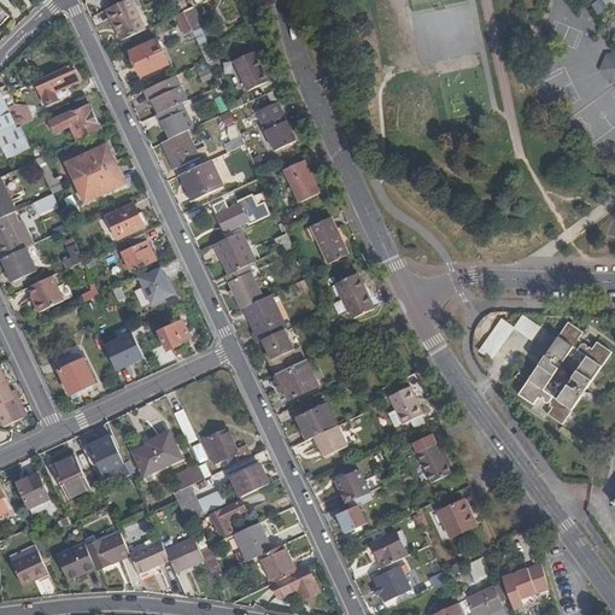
[(122,27),(127,36),(144,28),(130,0),(121,0),(110,6),(105,9),(112,23),(116,30),(122,27)]
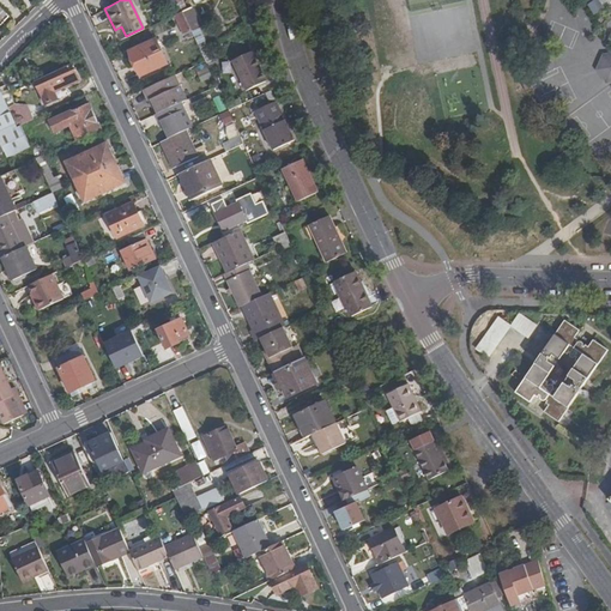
[(165,0),(173,14),(180,11),(174,0),(165,0)]
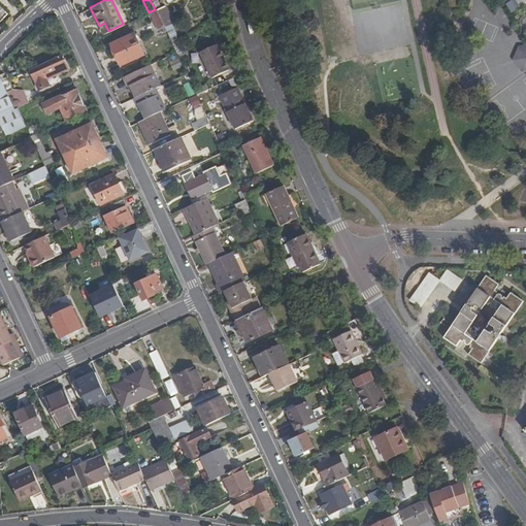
[(150,0),(155,9),(163,26),(172,48),(181,44),(176,37),(170,23),(172,22),(164,5),(159,7),(156,0),(150,0)]
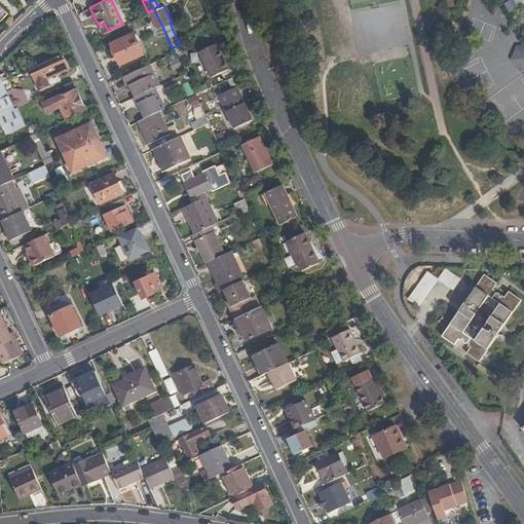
[(503,0),(502,1),(509,9),(517,4),(514,0),(503,0)]
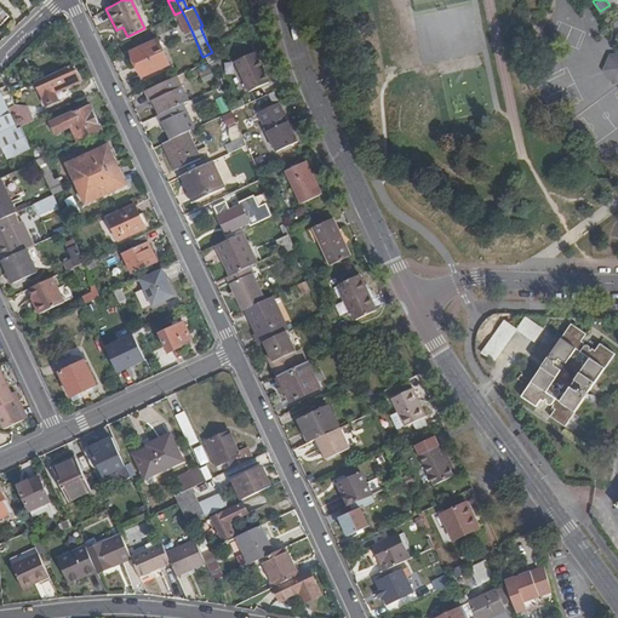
[(183,34),(192,30),(182,11),(175,15),(183,34)]
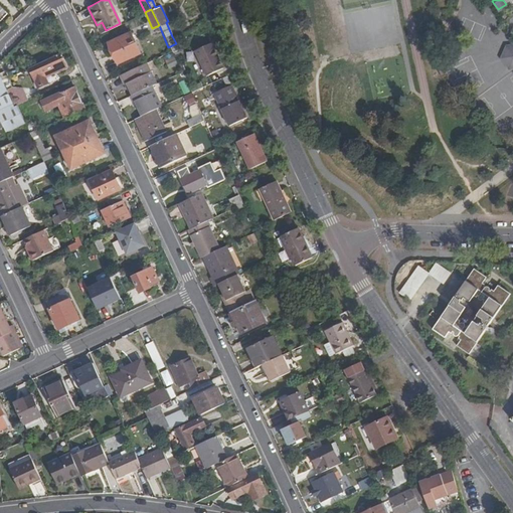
[(97,25),(100,32),(106,30),(102,22),(97,25)]
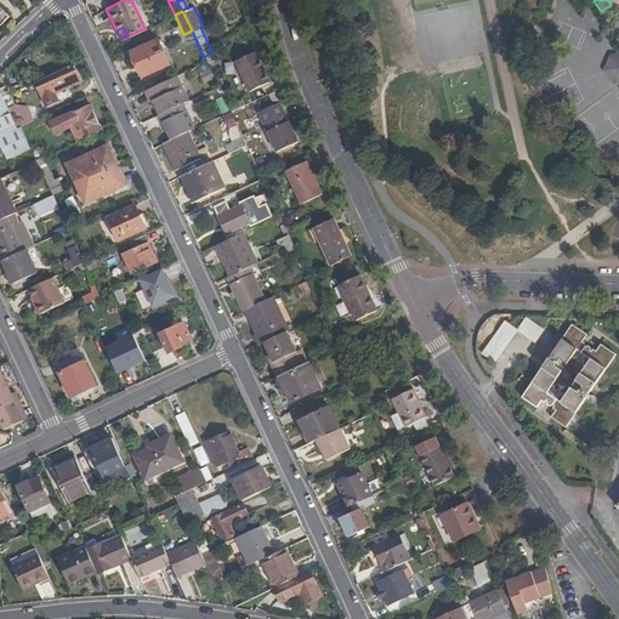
[(166,63),(155,39),(130,51),(136,64),(141,75),(166,63)]
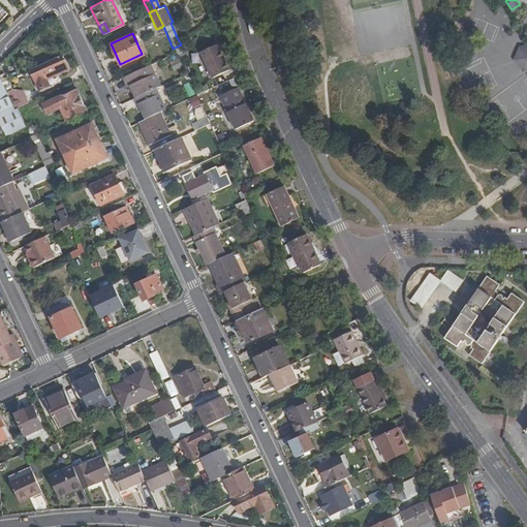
[(526,42),(519,43),(512,56),(521,71),(526,70),(526,42)]
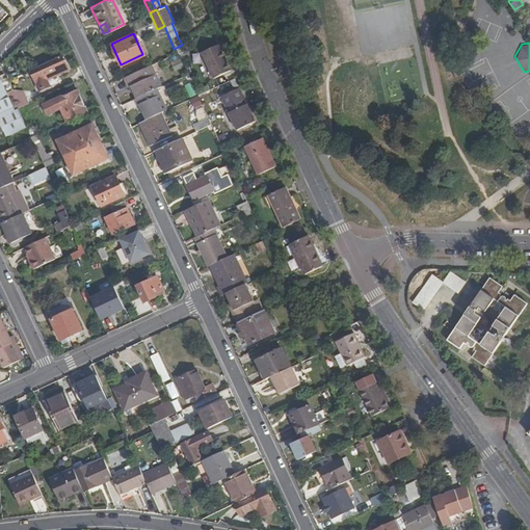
[(217,44),(200,52),(212,78),(230,70),(221,52),(217,44)]
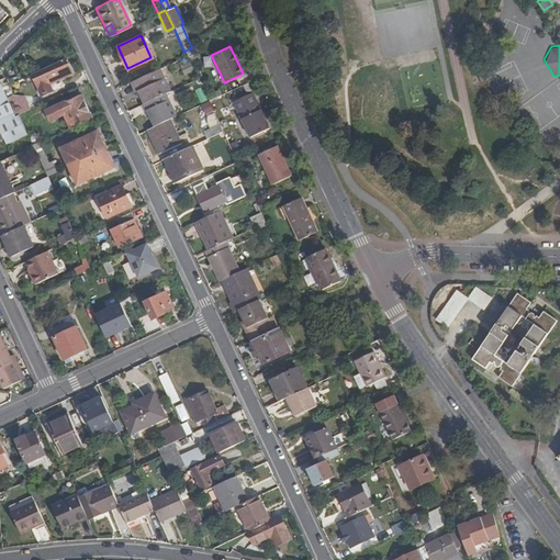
[(178,59),(185,74),(194,69),(188,55),(178,59)]
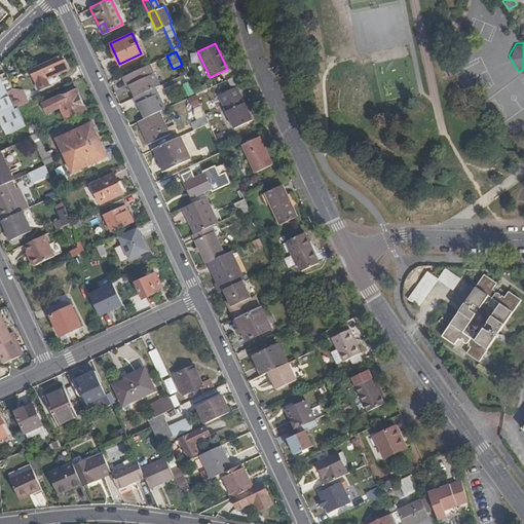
[(63,62),(59,52),(28,68),(38,88),(48,84),(45,77),(66,68),(63,62)]
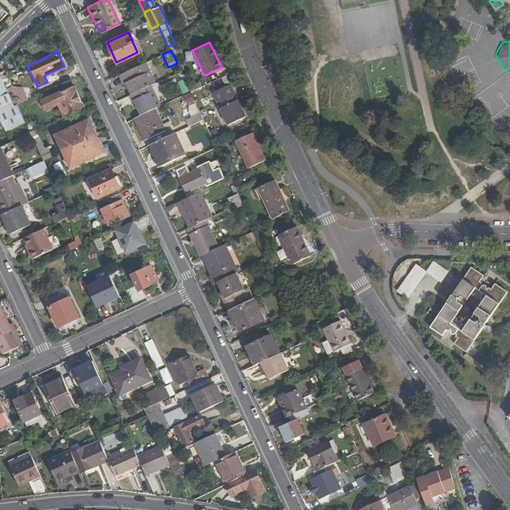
[(133,105),(137,115),(152,108),(156,106),(147,85),(153,83),(144,62),(118,74),(121,80),(122,83),(123,82),(128,93),(127,94),(128,96),(130,100),(131,100),(133,105)]
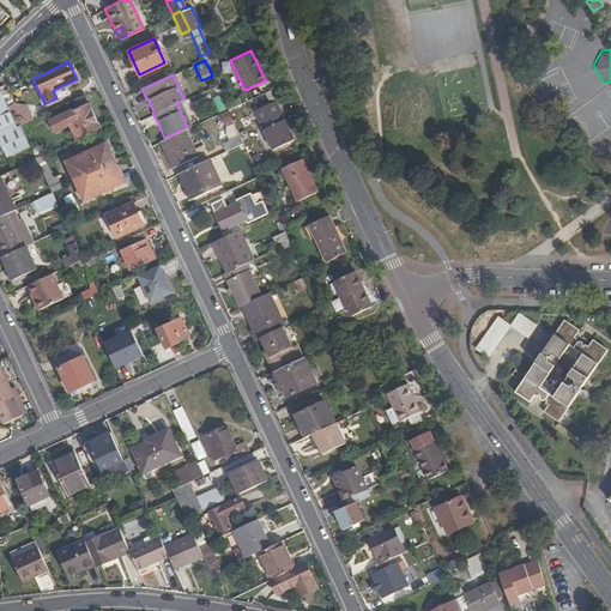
[(19,116),(7,91),(0,95),(16,127),(19,125),(29,120),(26,113),(19,116)]
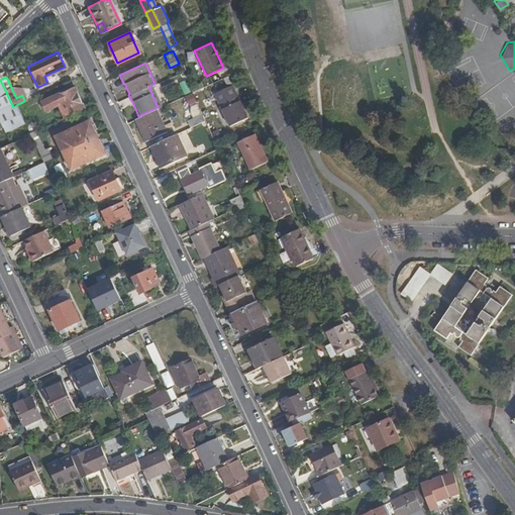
[(13,107),(0,80),(0,121),(2,125),(3,128),(23,119),(16,105),(13,107)]
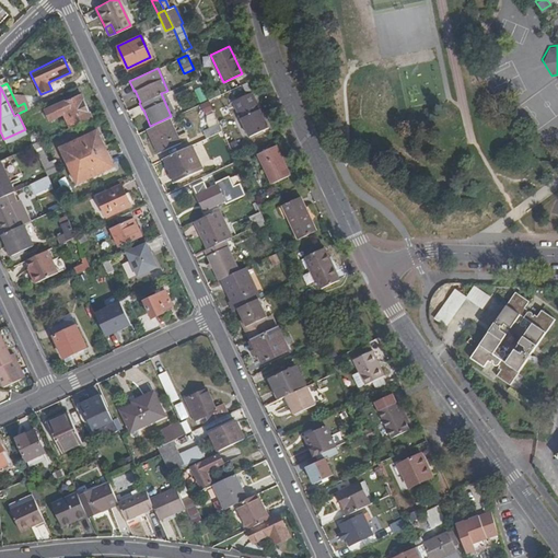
[(200,86),(195,89),(200,101),(206,99),(200,86)]
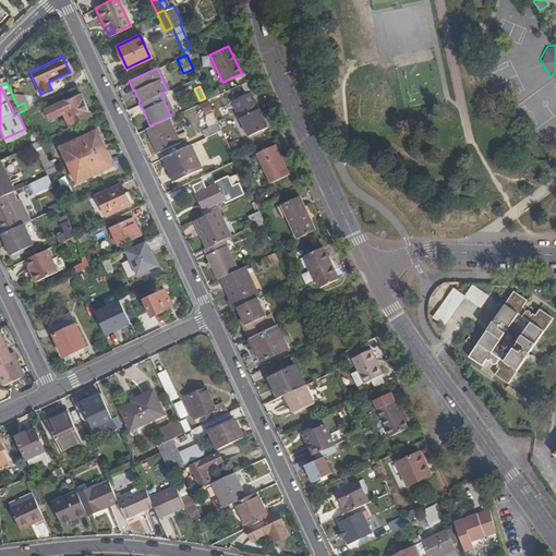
[(255,104),(250,91),(243,94),(242,95),(231,99),(248,135),(266,127),(255,104)]
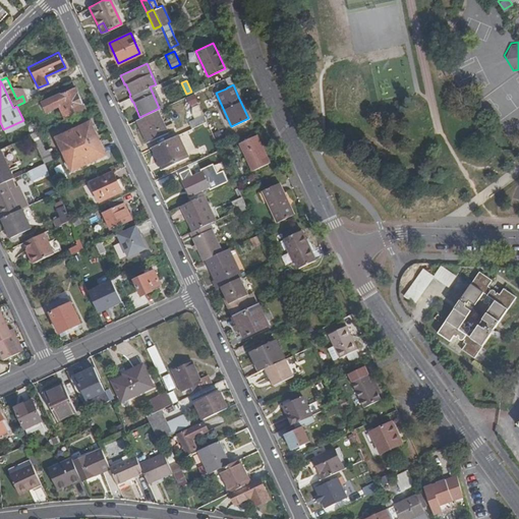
[(57,105),(64,118),(84,108),(78,96),(73,87),(41,102),(46,110),(57,105)]
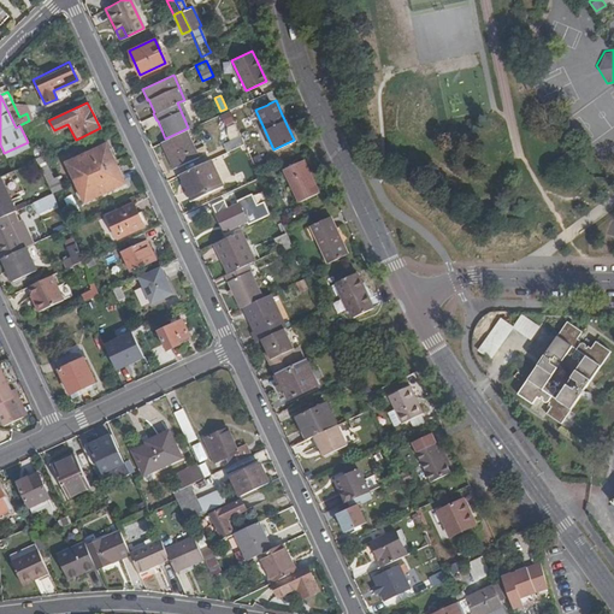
[(216,116),(228,142),(240,136),(228,110),(216,116)]
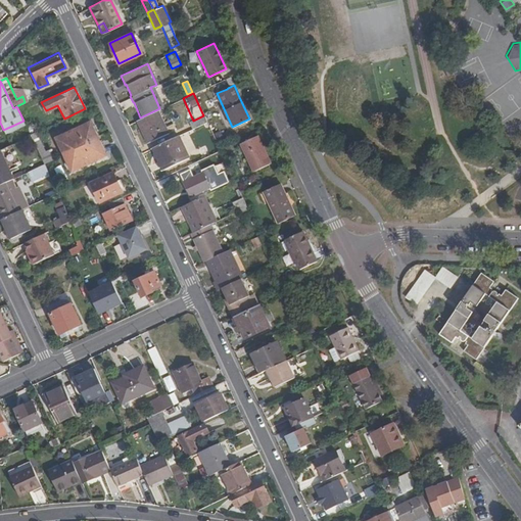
[(166,133),(155,110),(140,117),(137,120),(142,132),(147,142),(166,133)]
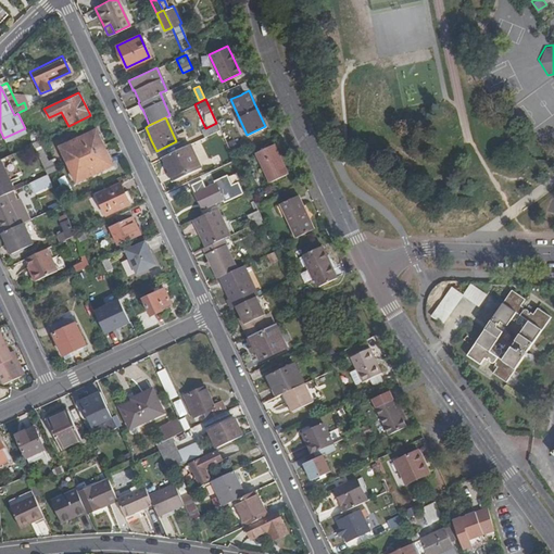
[(200,130),(203,137),(218,129),(216,123),(205,128),(200,130)]
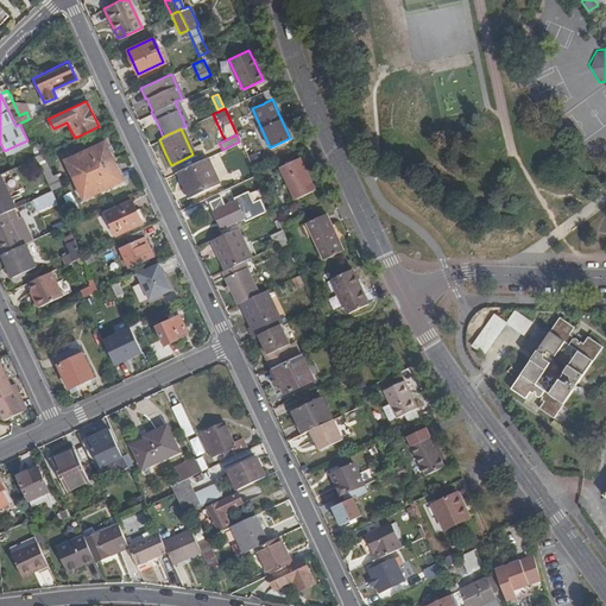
[(63,159),(73,180),(112,161),(107,149),(103,141),(63,159)]
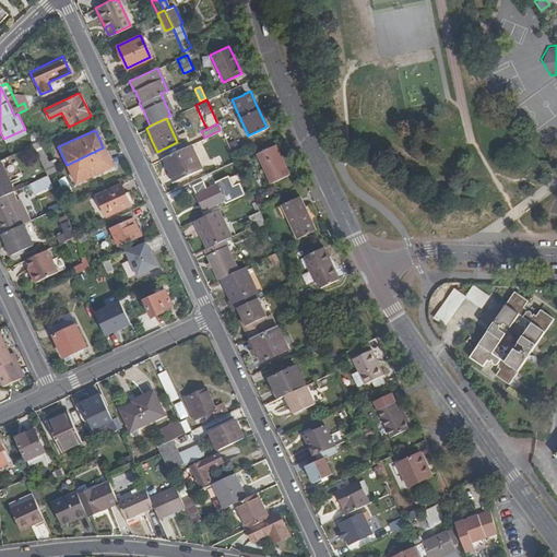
[(32,131),(27,134),(32,144),(37,141),(32,131)]
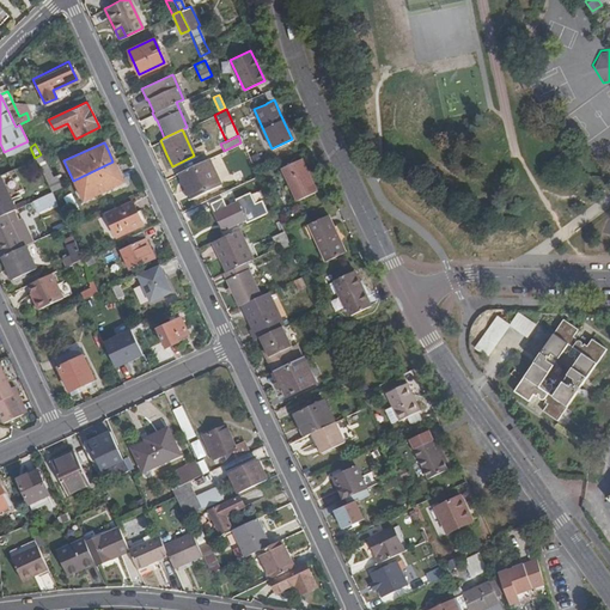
[(50,177),(41,154),(35,158),(46,180),(50,177)]
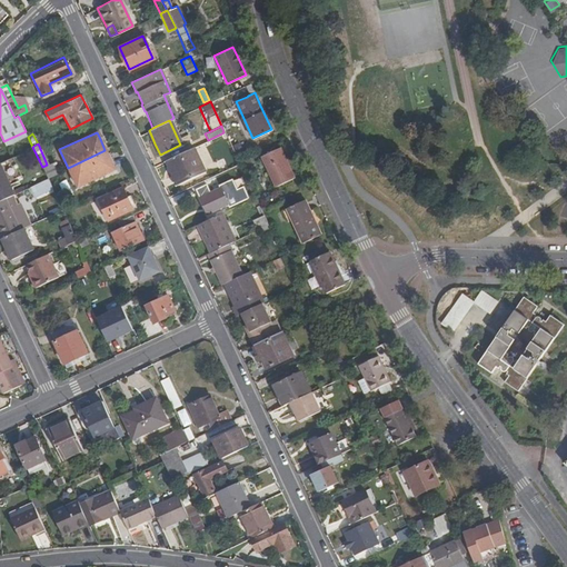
[(286,160),(279,147),(261,155),(275,185),(294,177),(286,160)]
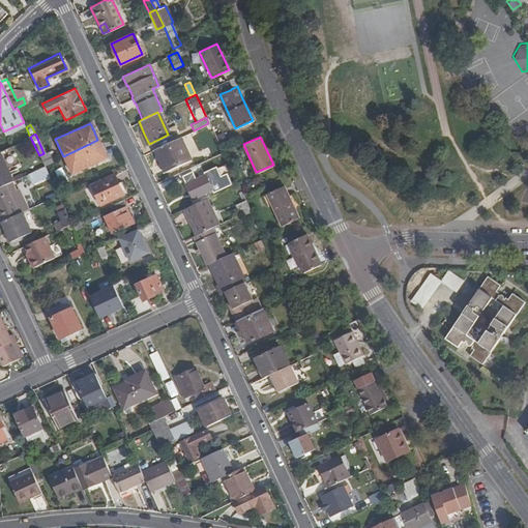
[(189,159),(179,138),(154,149),(158,159),(164,171),(189,159)]
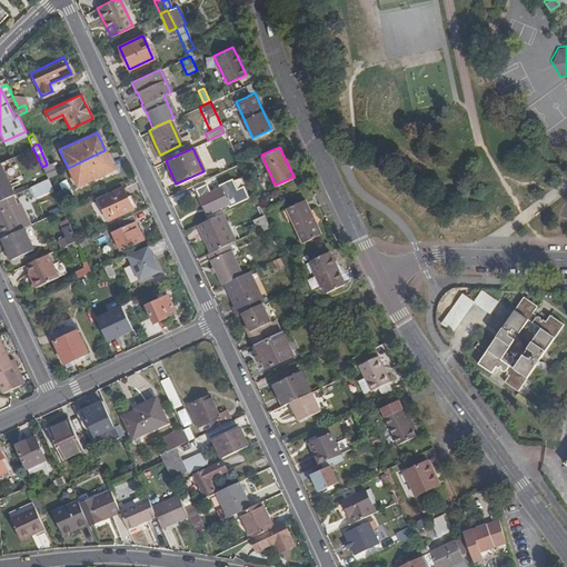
[(109,159),(105,150),(68,168),(77,186),(113,168),(109,159)]
